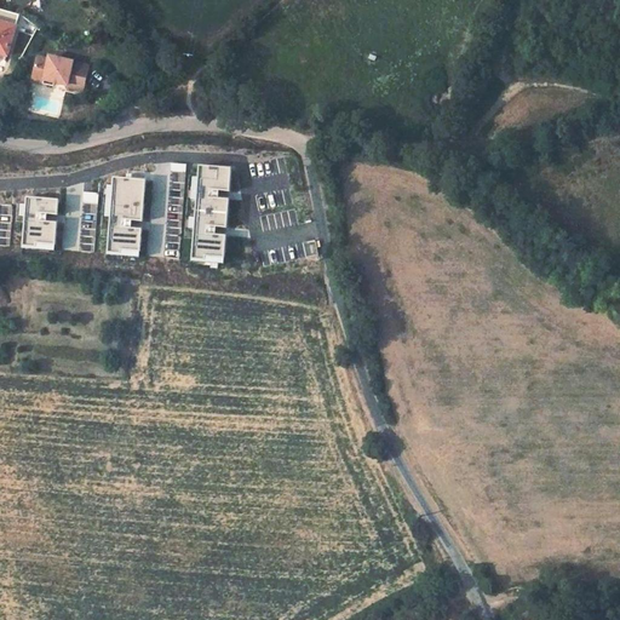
[(0,22),(0,53),(6,56),(15,27),(0,22)]
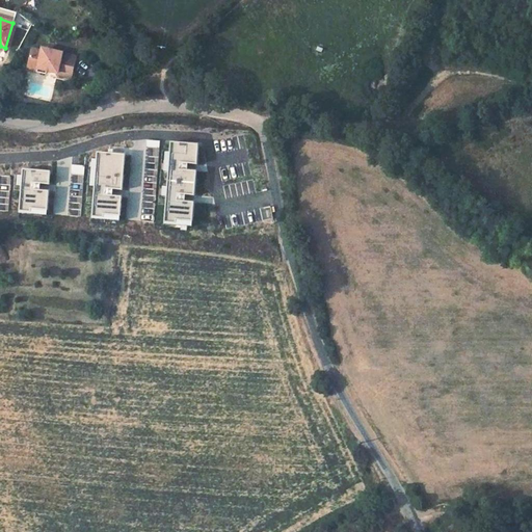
[(47,69),(57,71),(57,74),(72,77),(76,55),(61,52),(61,51),(41,47),(41,51),(30,49),(28,65),(47,69)]
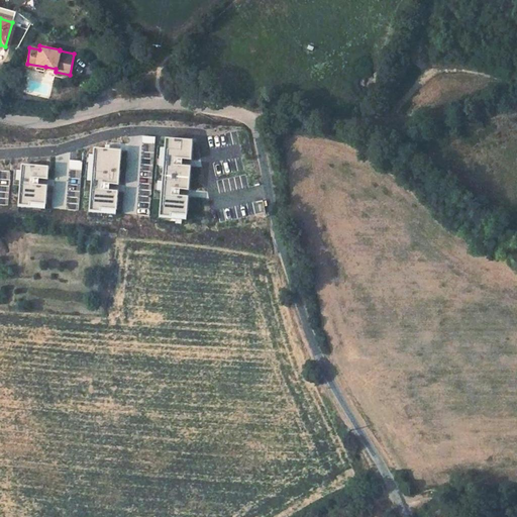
[(168,137),(161,216),(172,217),(172,213),(188,215),(189,196),(174,195),(175,188),(190,190),(192,166),(177,165),(178,158),(193,160),(194,139),(168,137)]
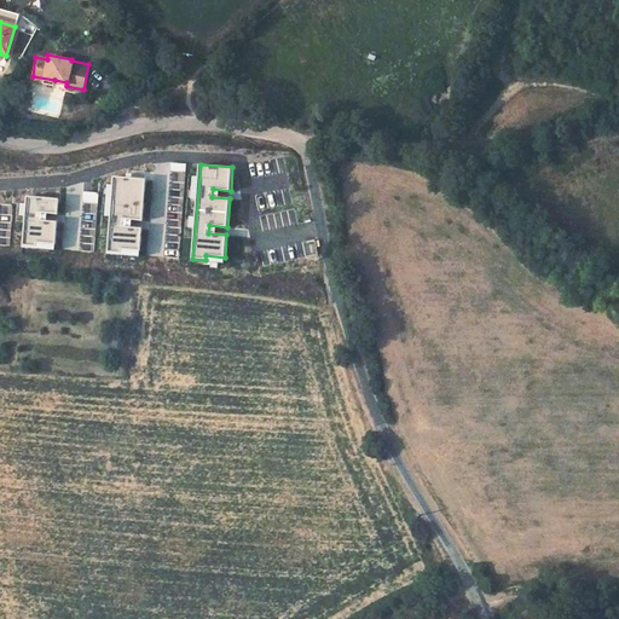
[(115,177),(109,253),(122,253),(122,249),(142,250),(143,227),(125,226),(126,219),(144,220),(146,179),(115,177)]
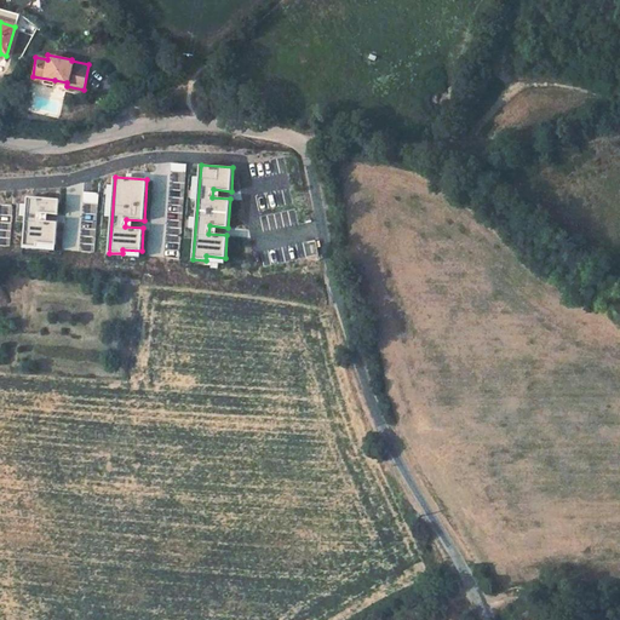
[(24,246),(38,247),(38,244),(56,245),(58,222),(40,220),(40,213),(58,214),(59,199),(28,196),(24,246)]
